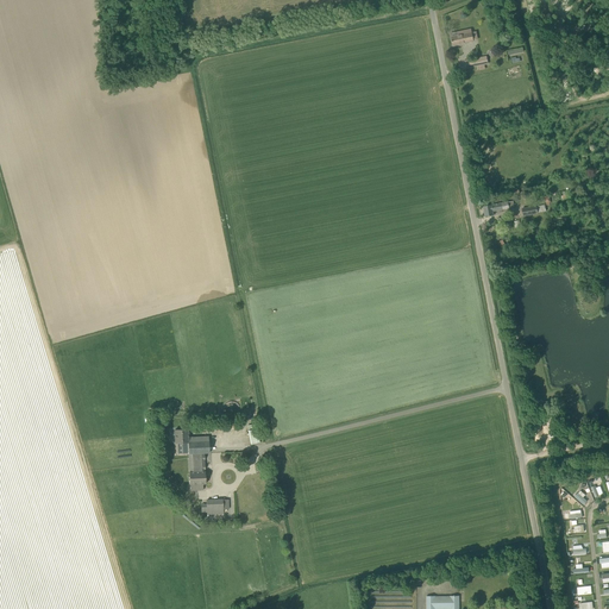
[(473,41),(471,30),(457,32),(458,36),(451,37),(453,45),(473,41)]
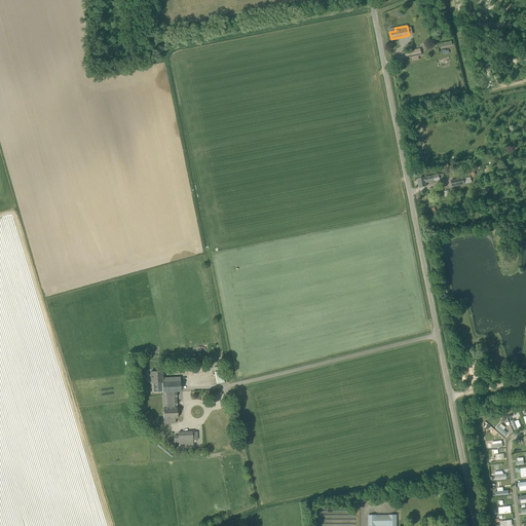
[(404,59),(409,58),(413,57),(414,61),(419,60),(418,55),(421,54),(420,48),(402,52),(404,59)]
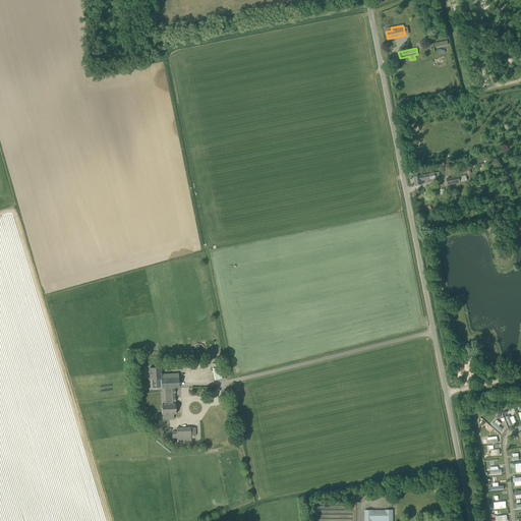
[(415,185),(422,184),(422,181),(436,178),(435,172),(413,176),(415,185)]
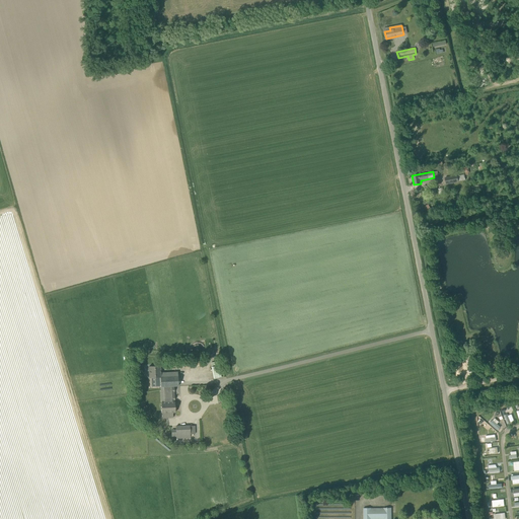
[(445,183),(458,181),(456,174),(444,177),(445,183)]
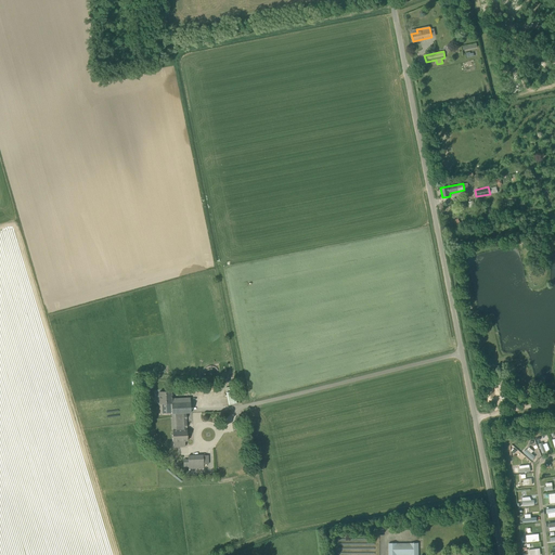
[(171,398),(171,391),(159,391),(159,403),(166,403),(166,413),(172,413),(186,413),(191,413),(190,398),(171,398)]
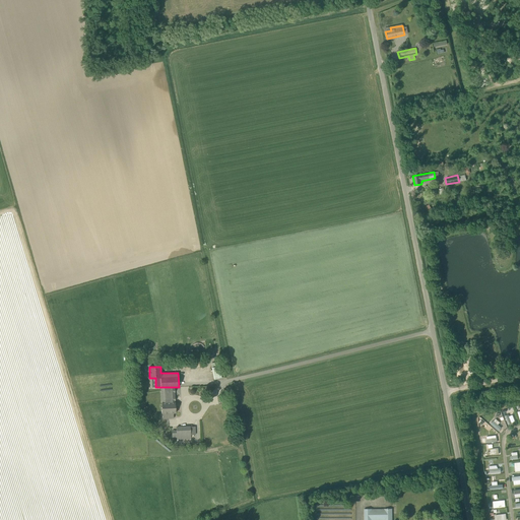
[(219,367),(212,368),(214,380),(221,378),(219,367)]
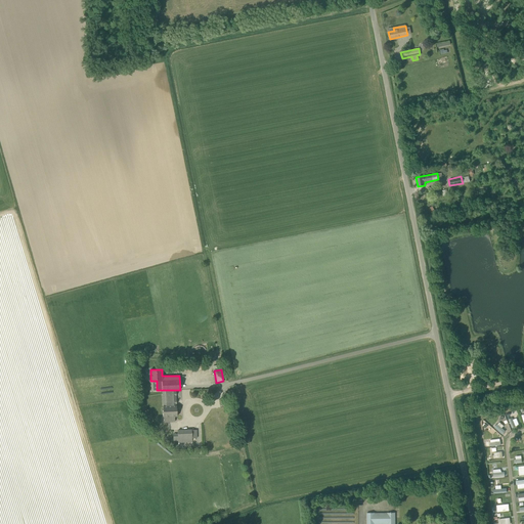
[(175,417),(177,417),(176,390),(163,390),(164,417),(167,417),(168,422),(175,422),(175,417)]
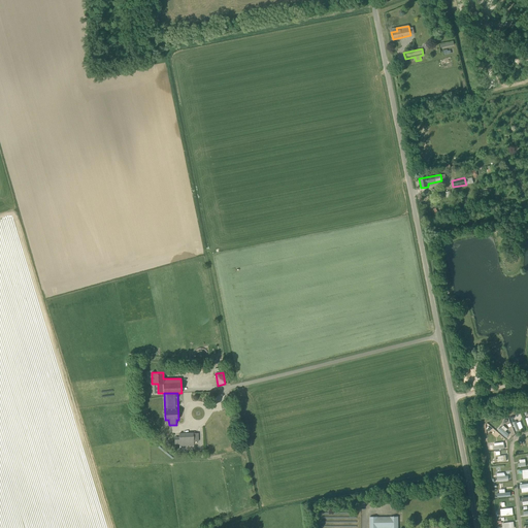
[(515,431),(522,428),(520,421),(516,422),(516,421),(512,422),(515,431)]
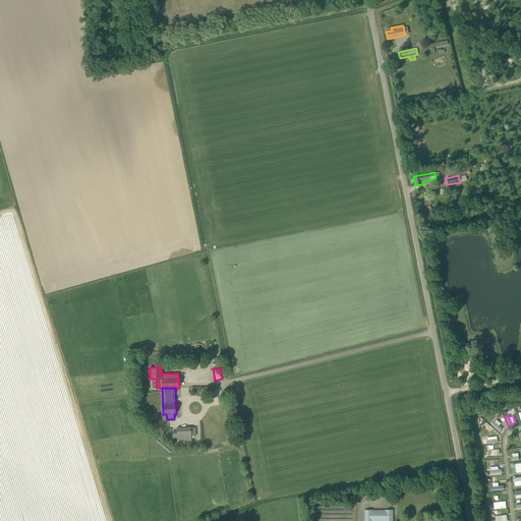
[(499,425),(501,423),(496,419),(489,424),(499,432),(502,428),(499,425)]
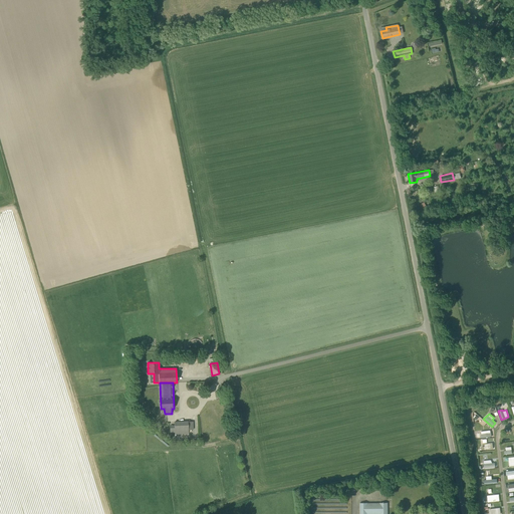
[(188,422),(188,421),(174,422),(175,426),(175,433),(175,435),(189,434),(188,430),(194,430),(193,428),(193,422),(188,422)]
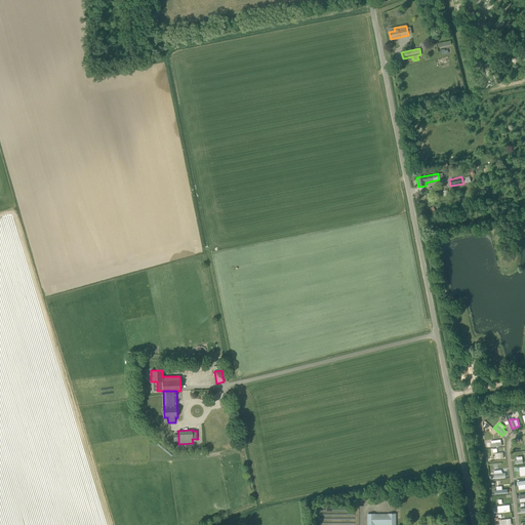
[(496,506),(497,513),(510,512),(509,505),(496,506)]
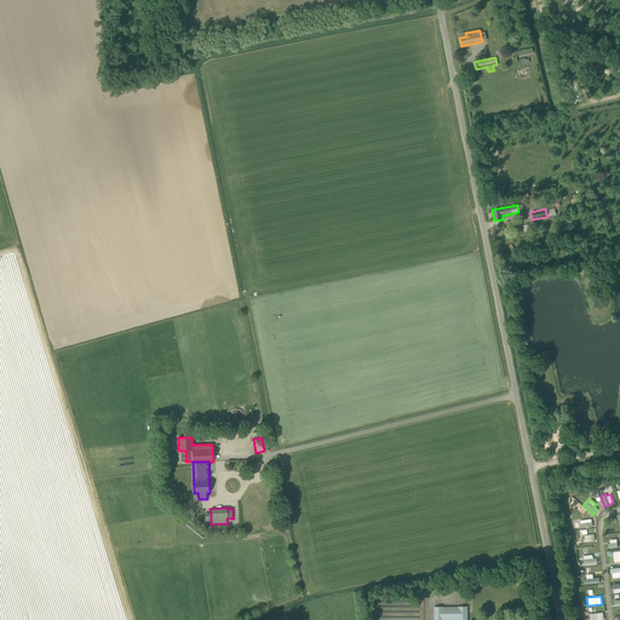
[(468,619),(468,607),(434,607),(434,619),(468,619)]
